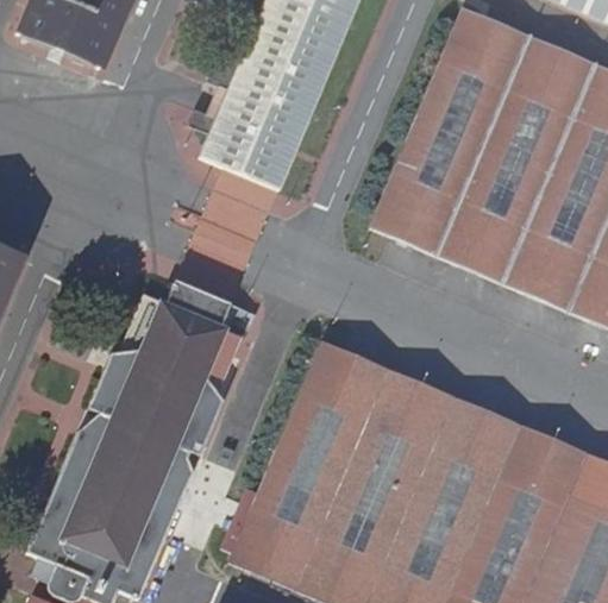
[(29,0),(18,29),(101,66),(130,0),(29,0)]
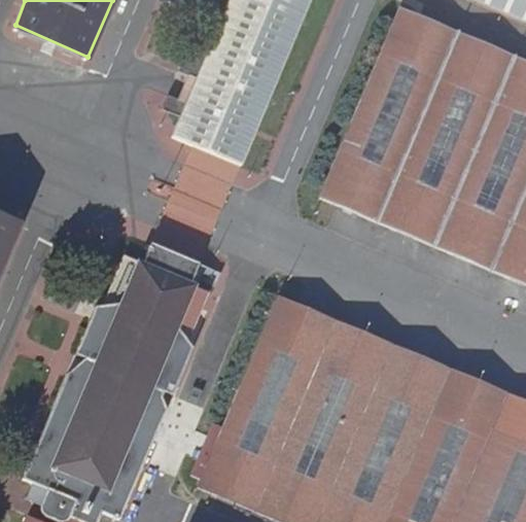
[(234,0),(210,56),(191,48),(181,72),(197,78),(187,102),(169,96),(165,108),(181,116),(173,136),(242,165),(314,0),(234,0)]
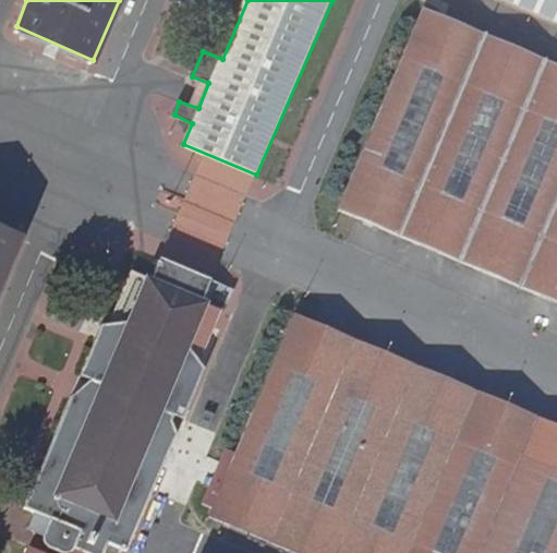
[(515,0),(556,17),(556,0),(515,0)]
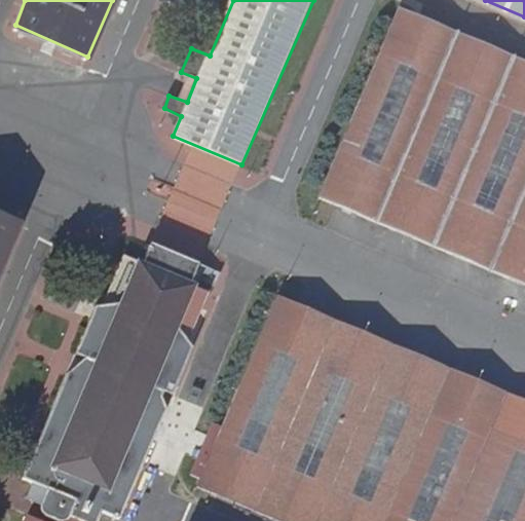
[(524,59),(400,5),(321,195),(524,281),(524,59)]
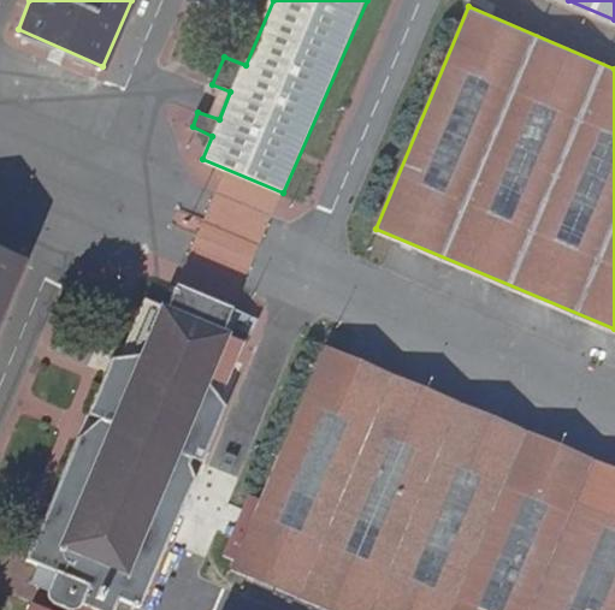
[(0,305),(19,259),(0,250),(0,305)]
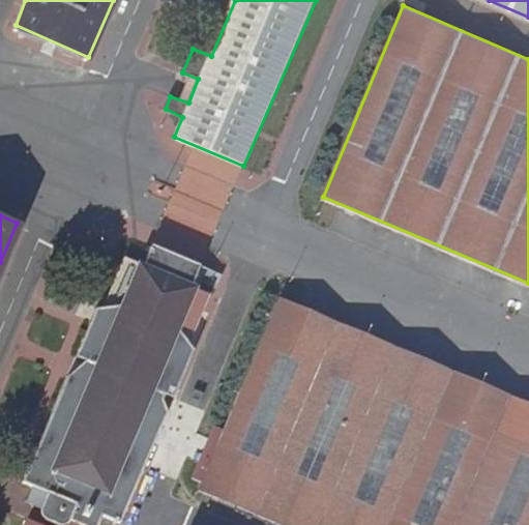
[(124,252),(105,293),(99,294),(90,315),(79,340),(89,345),(83,359),(76,356),(71,360),(19,485),(28,490),(22,506),(35,512),(38,524),(99,524),(101,521),(112,524),(118,524),(165,415),(159,404),(163,398),(172,402),(187,363),(190,355),(185,346),(187,341),(207,291),(187,283),(196,260),(149,240),(141,260),(124,252)]
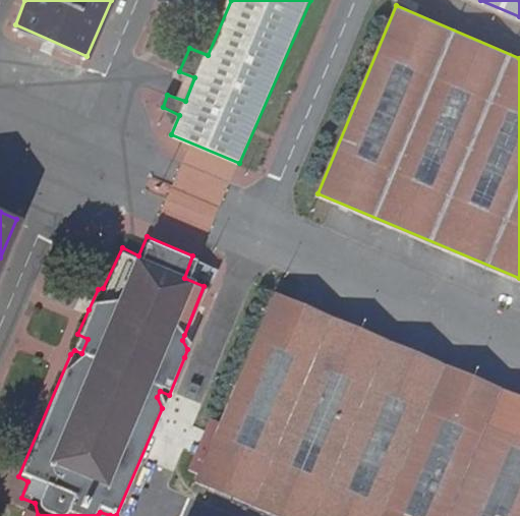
[(285,515),(519,515),(519,395),(276,292),(197,478),(285,515)]
